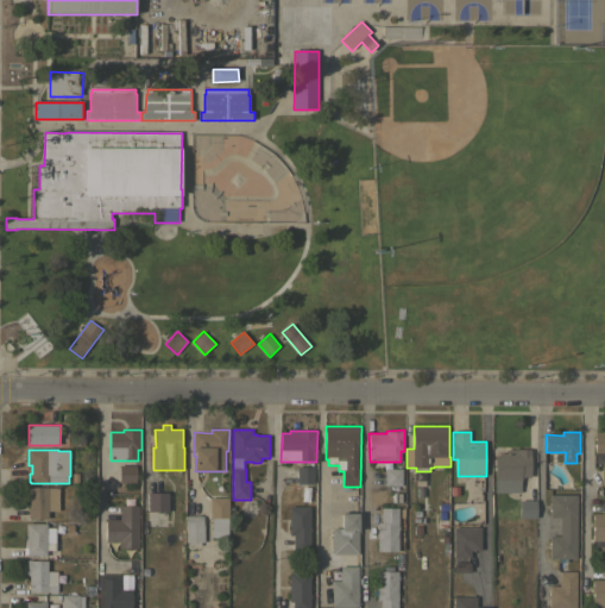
[(533,477),(522,477),(523,493),(496,493),(496,457),(500,457),(500,453),(508,453),(508,450),(533,450),(533,477)]
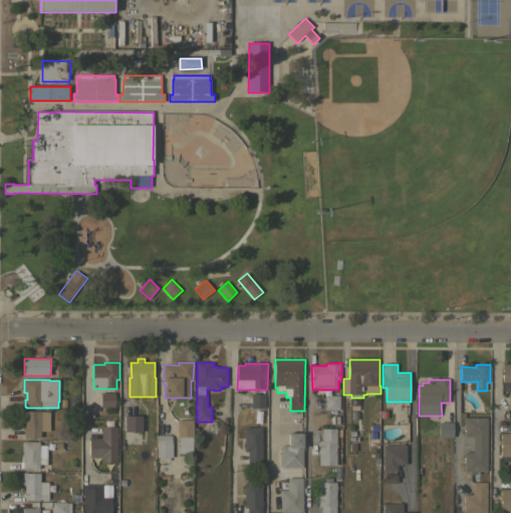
[(101,393),(116,394),(116,408),(101,408),(101,393)]
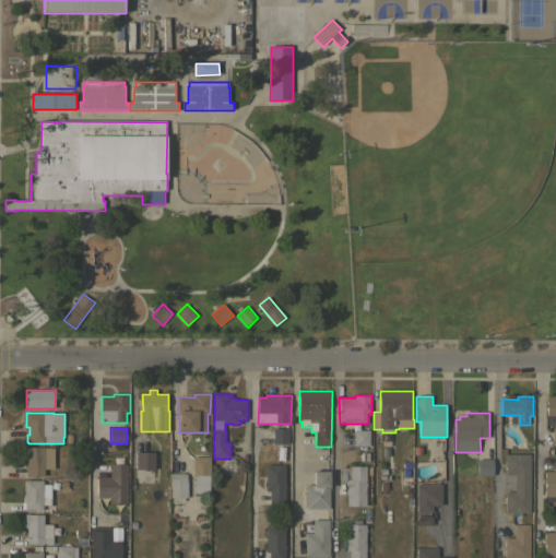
[(290,428),(290,443),(274,443),(274,428),(290,428)]
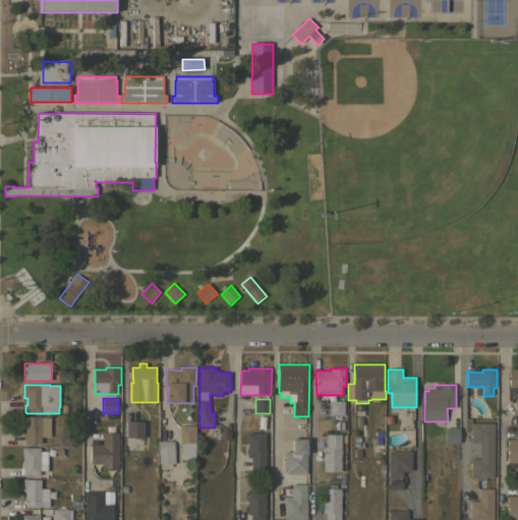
[(345,401),(345,415),(332,415),(331,401),(345,401)]
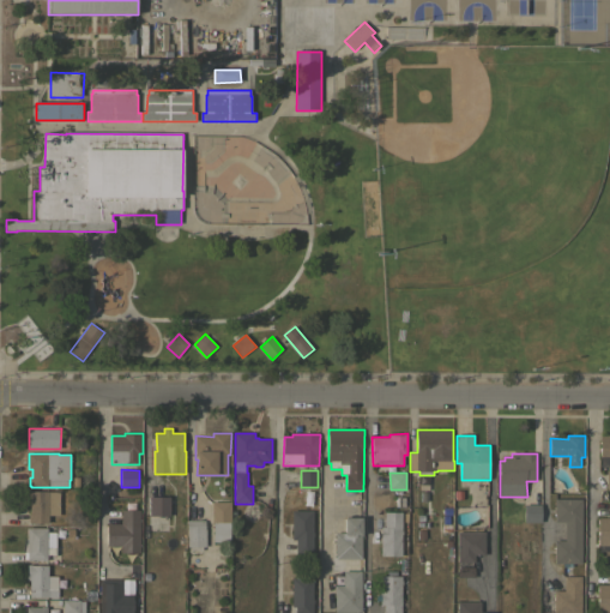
[(420,492),(420,478),(430,478),(430,492),(420,492)]
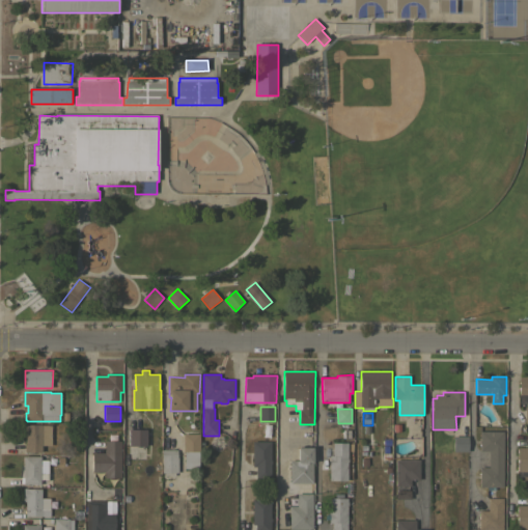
[(53,425),(52,446),(43,446),(43,452),(26,452),(26,445),(27,445),(27,438),(24,438),(25,425),(53,425)]
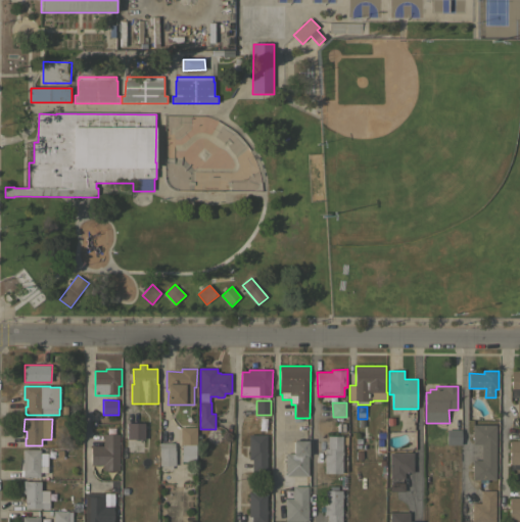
[(146,423),(146,440),(128,440),(128,423),(146,423)]
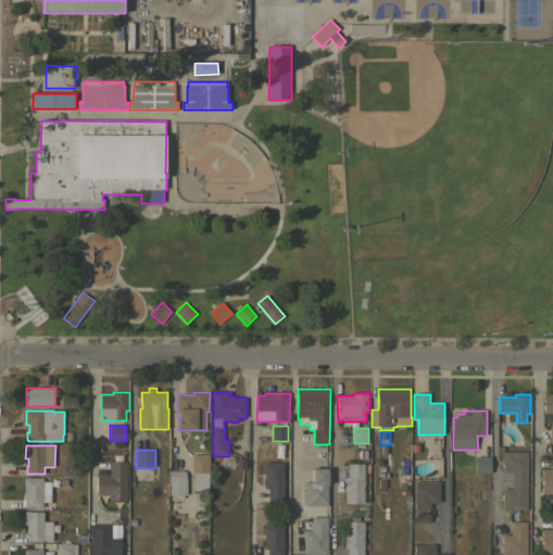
[(529,452),(528,511),(524,511),(524,512),(520,514),(520,518),(512,518),(512,511),(504,511),(504,490),(514,490),(514,474),(504,474),(504,452),(529,452)]
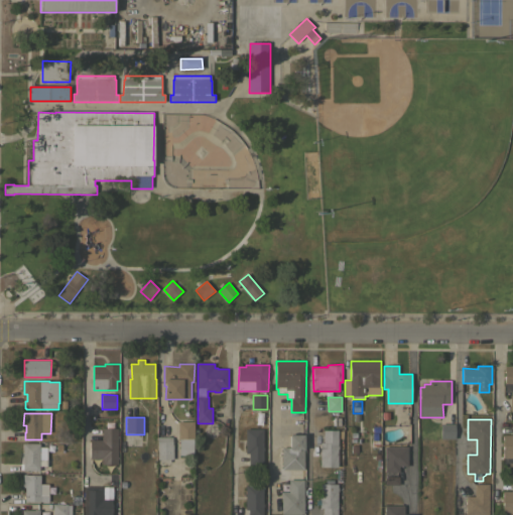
[(196,421),(196,438),(195,438),(195,456),(180,456),(180,438),(179,438),(179,421),(196,421)]
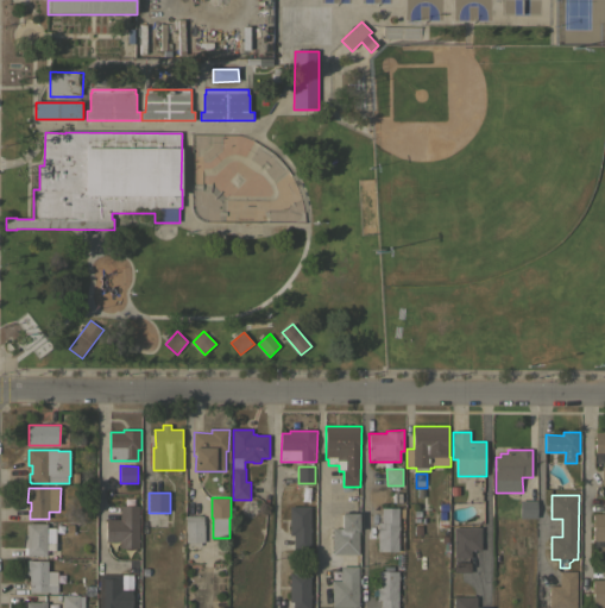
[(539,501),(537,519),(521,519),(521,501),(539,501)]
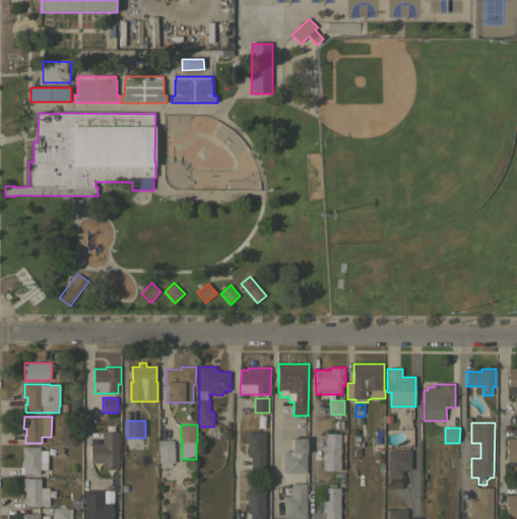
[(120,468),(104,468),(104,463),(91,463),(91,444),(104,444),(104,432),(120,432),(120,468)]
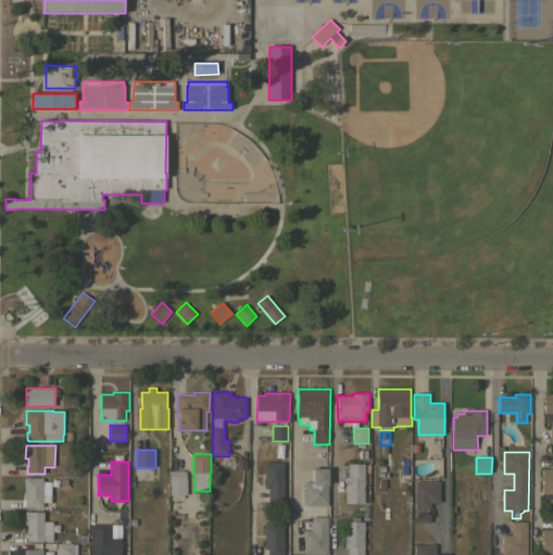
[(285,463),(285,482),(286,482),(286,486),(285,486),(285,488),(291,488),(291,502),(285,502),(285,503),(269,503),(269,489),(266,489),(266,463),(285,463)]
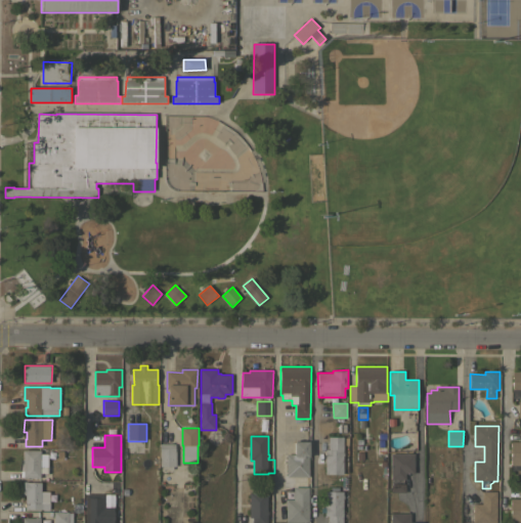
[(344,475),(327,475),(327,450),(330,450),(330,437),(345,438),(344,475)]
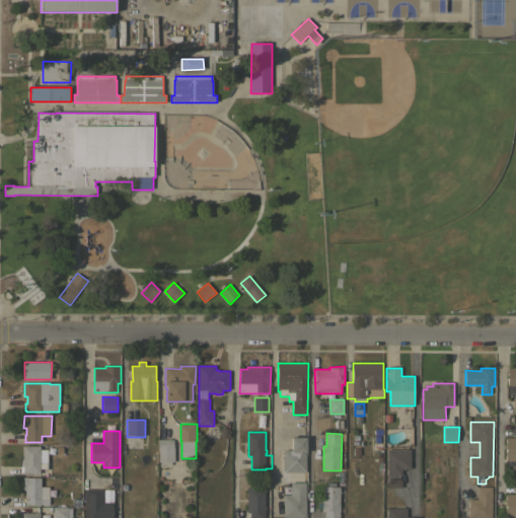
[(292,450),(292,438),(307,438),(307,472),(285,472),(285,450),(292,450)]
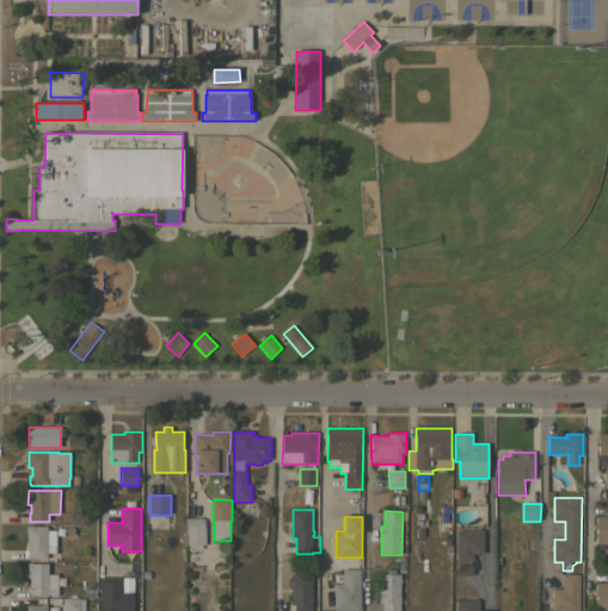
[(607,549),(599,549),(599,544),(597,544),(597,517),(607,517),(607,549)]
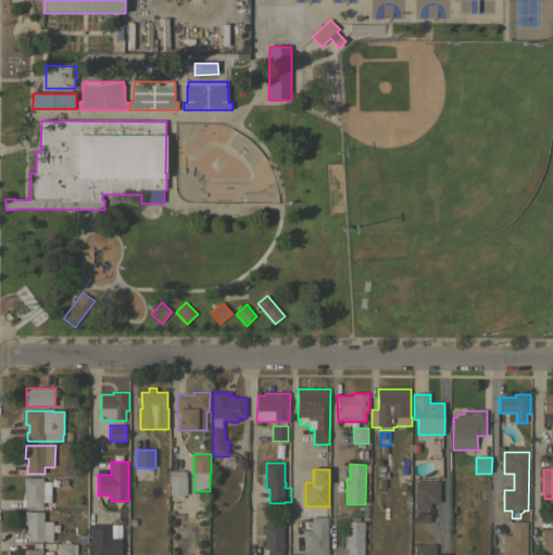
[(171,471),(187,471),(188,495),(172,495),(171,471)]
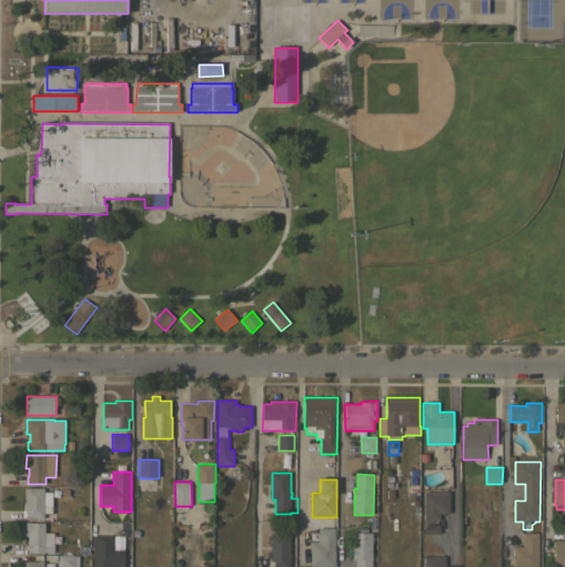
[(46,488),(46,493),(53,493),(53,514),(44,514),(44,519),(26,519),(26,488),(46,488)]
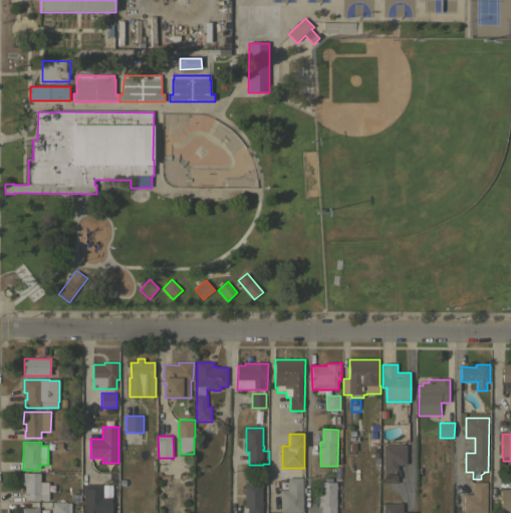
[(408,446),(408,465),(399,465),(399,471),(385,471),(385,446),(408,446)]
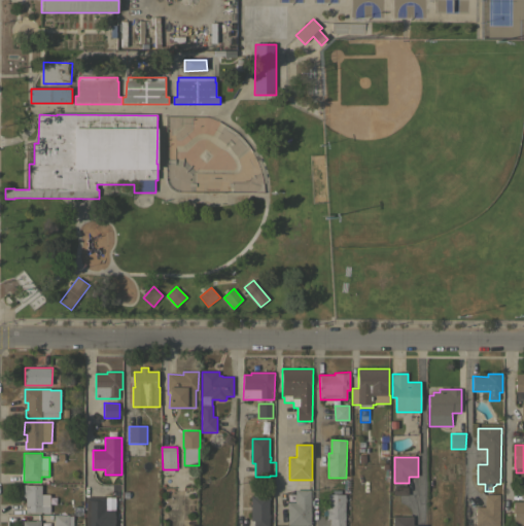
[(42,495),(50,495),(50,506),(50,513),(27,513),(27,498),(24,498),(24,495),(25,495),(25,485),(28,485),(28,486),(42,486),(42,495)]
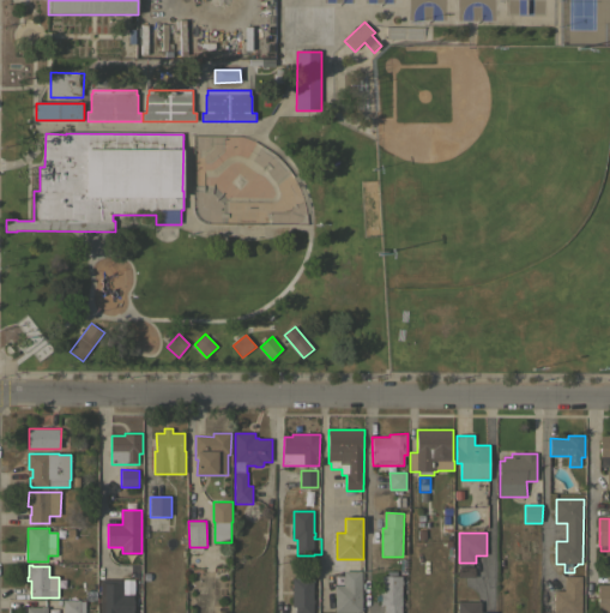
[(473,569),(458,568),(458,576),(473,577),(473,569)]
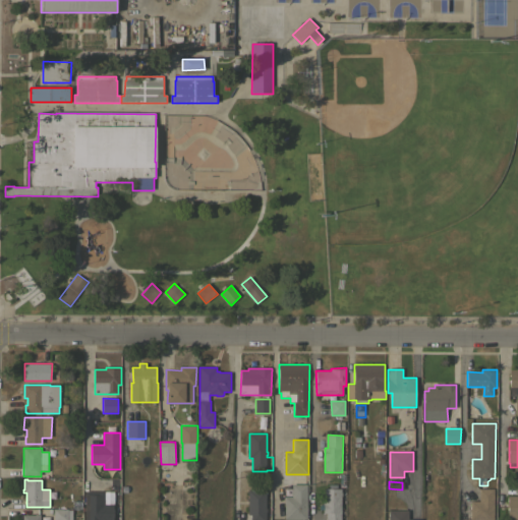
[(286,519),(286,498),(293,498),(293,484),(308,484),(308,519),(286,519)]
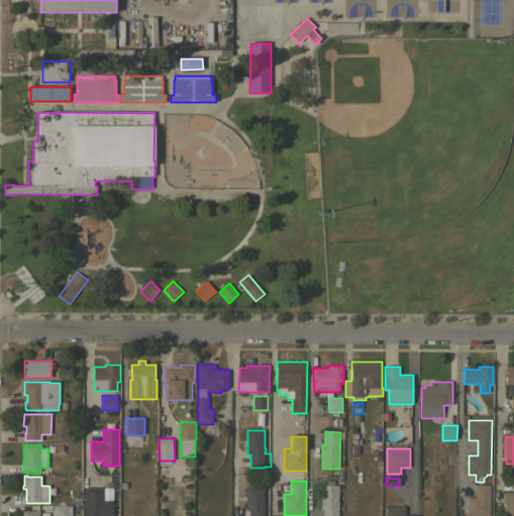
[(339,485),(339,515),(325,515),(325,510),(322,510),(322,485),(339,485)]
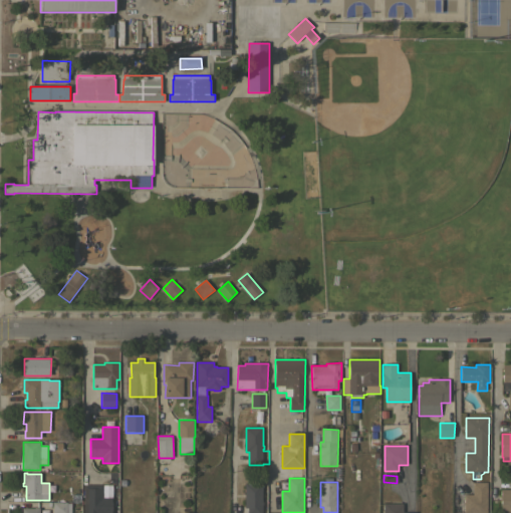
[(465,512),(466,495),(474,495),(474,482),(489,483),(488,512),(465,512)]
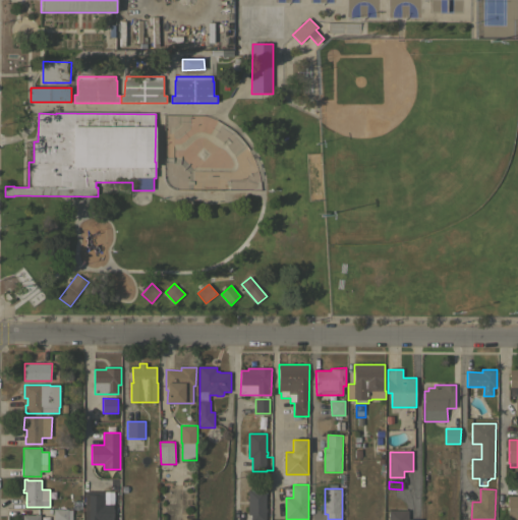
[(267,490),(267,509),(268,509),(268,512),(267,512),(267,519),(251,519),(251,515),(249,515),(248,490),(267,490)]
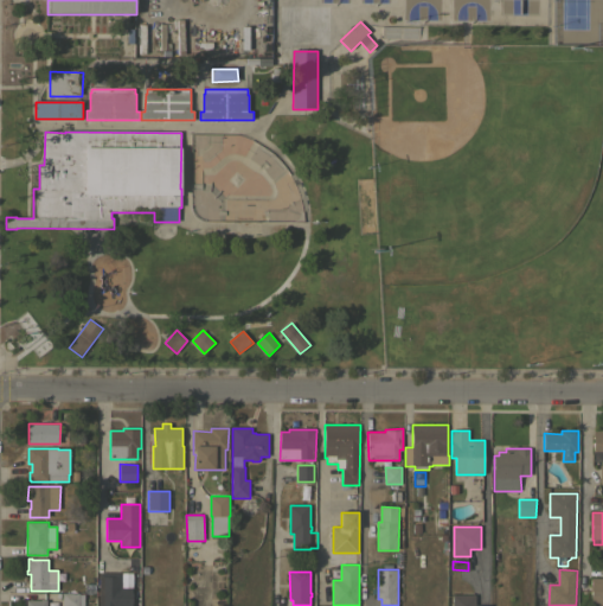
[(122,573),(122,588),(133,588),(133,605),(100,605),(100,573),(122,573)]
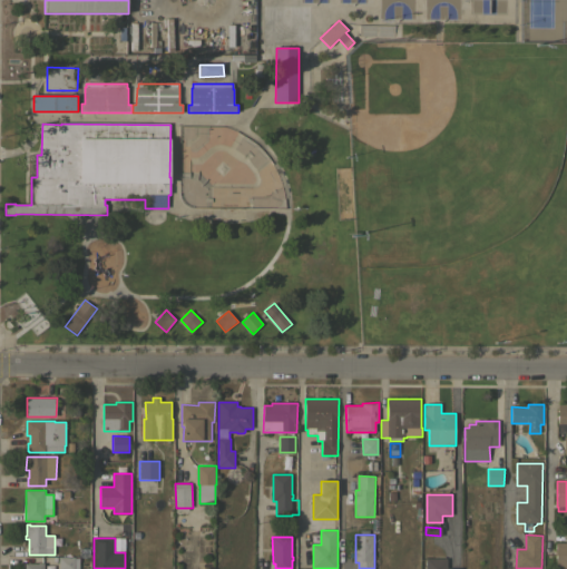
[(557,568),(557,543),(566,543),(566,568),(557,568)]
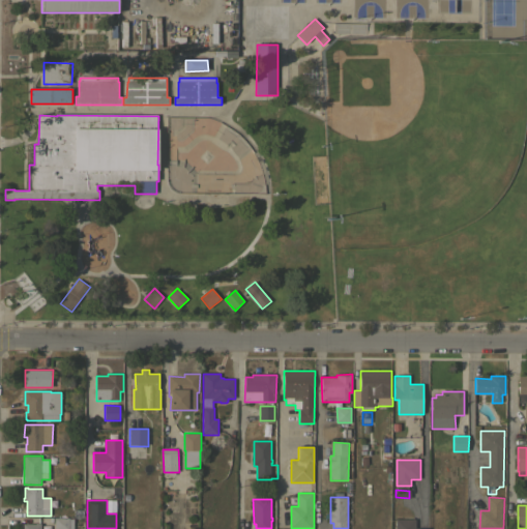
[(70,519),(70,521),(75,521),(75,528),(56,528),(56,519),(70,519)]
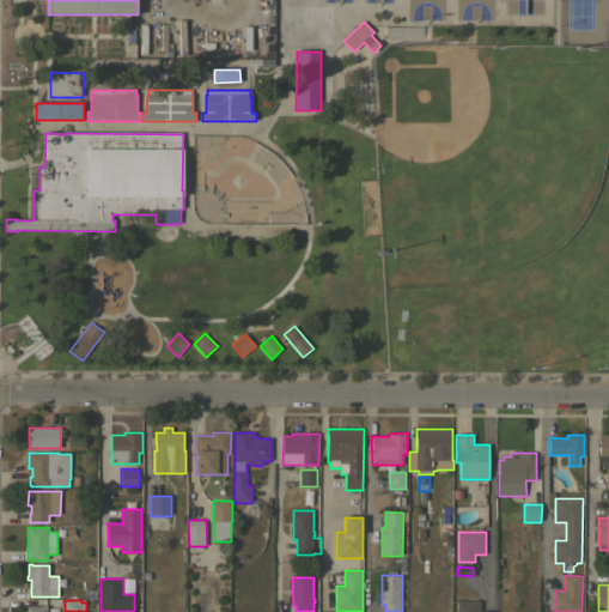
[(481,601),(481,611),(495,611),(458,611),(458,601),(481,601)]
